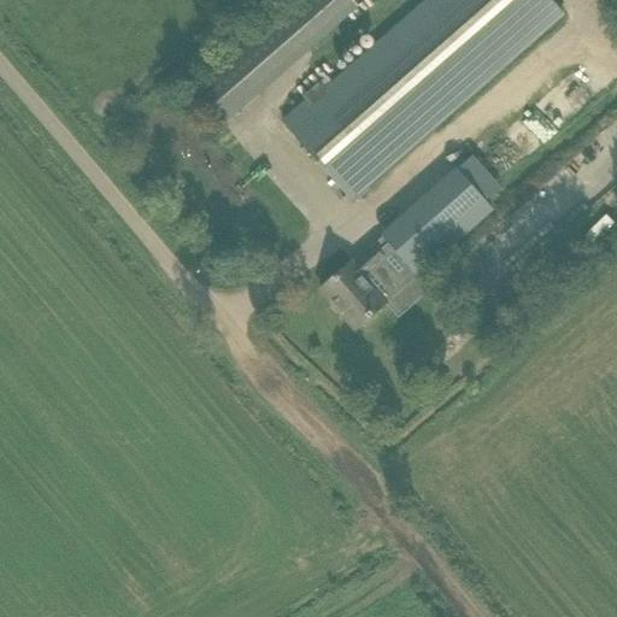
[(224,124),(358,6),(352,0),(295,0),(193,90),(224,124)]
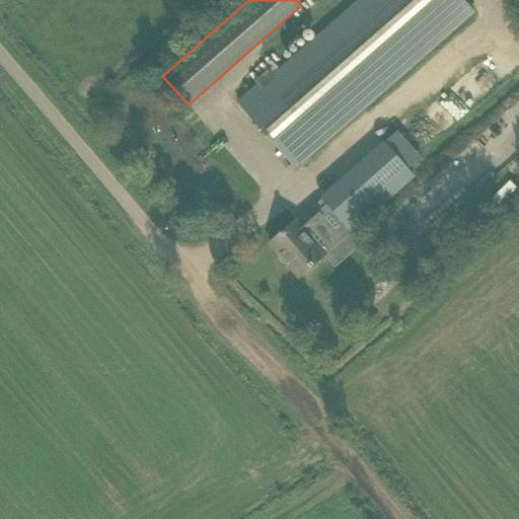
[(473,8),(465,0),(359,0),(240,105),(295,167),(473,8)]
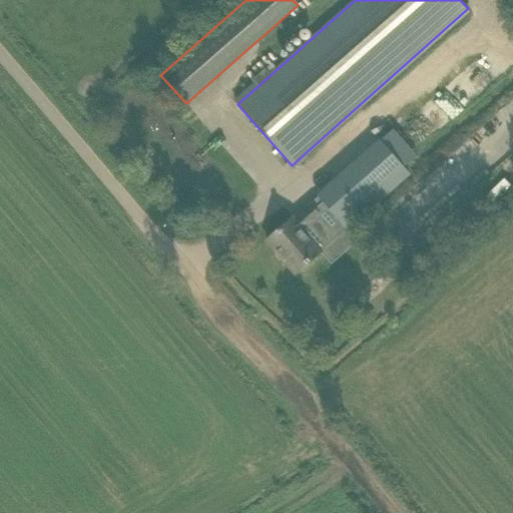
[(401,135),(330,197),(354,226),(426,163),(401,135)]
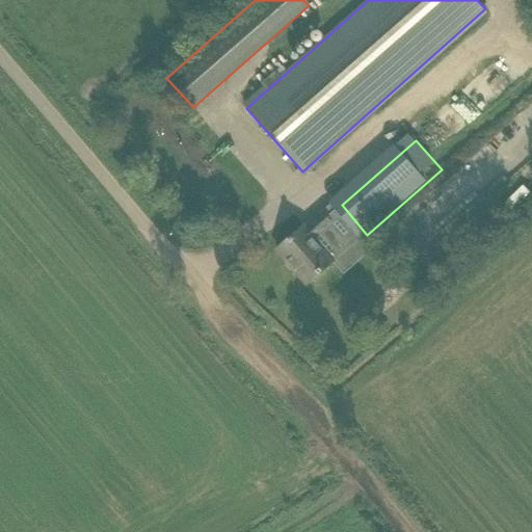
[(337,207),(327,215),(324,212),(307,228),(304,224),(276,249),(307,284),(333,262),(343,274),(372,249),(337,207)]
